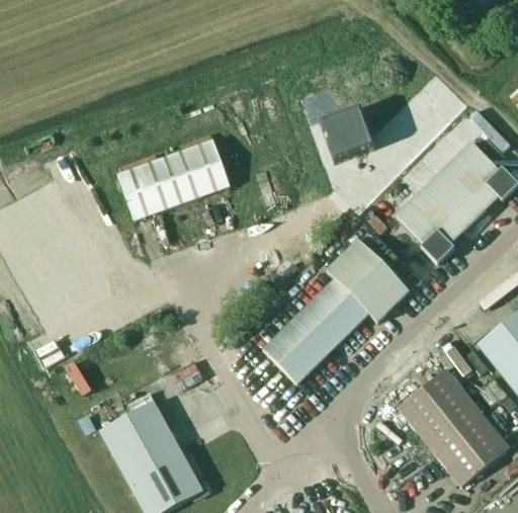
[(353,100),(312,115),(327,158),(368,143),(353,100)]
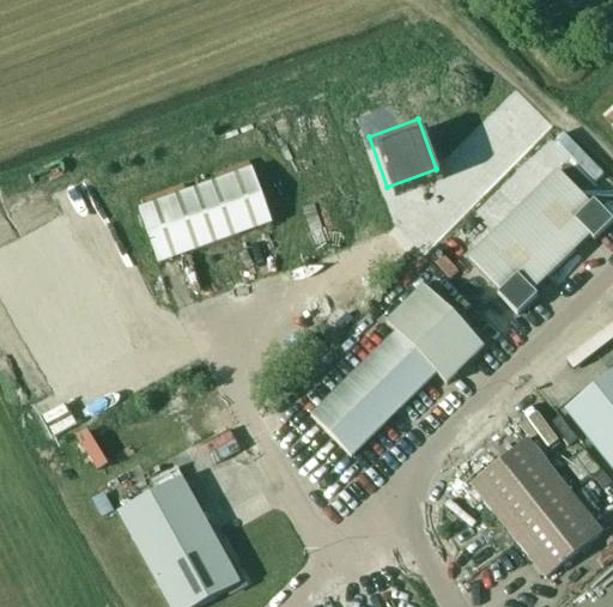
[(252,164),(139,205),(158,260),(272,219),(252,164)]
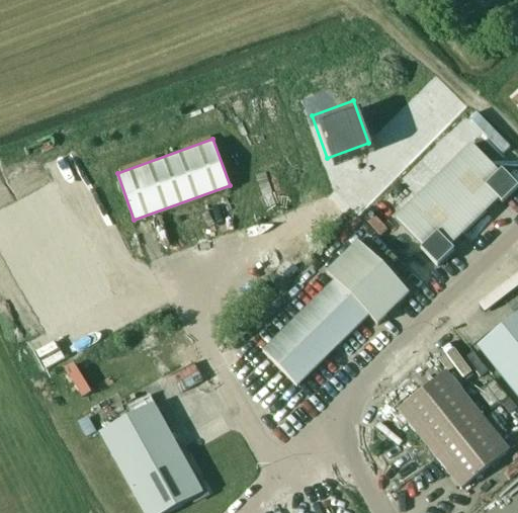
[(452,246),(450,243),(499,195),(502,198),(517,182),(500,165),(497,168),(469,141),(396,214),(423,241),(420,244),(437,262),(452,246)]
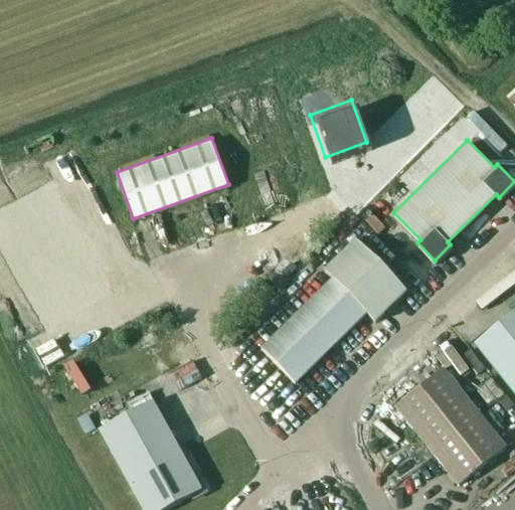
[(64,175),(0,208),(0,209),(55,316),(121,282),(64,175)]
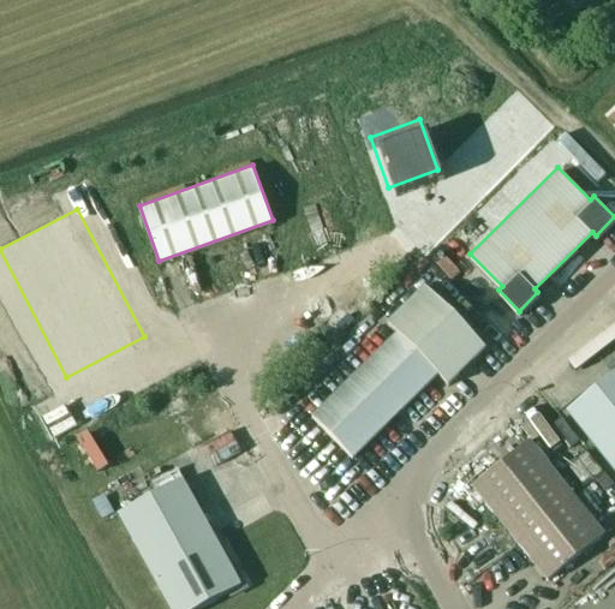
[(424,282),(387,320),(396,330),(311,415),(352,455),(436,371),(447,382),(485,345),(424,282)]
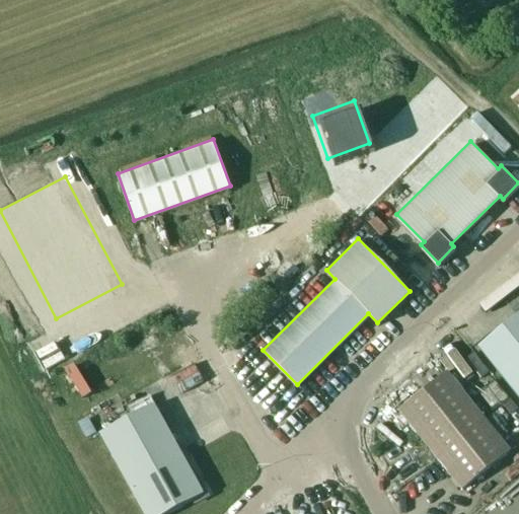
[(518,310),(477,344),(518,394),(518,310)]
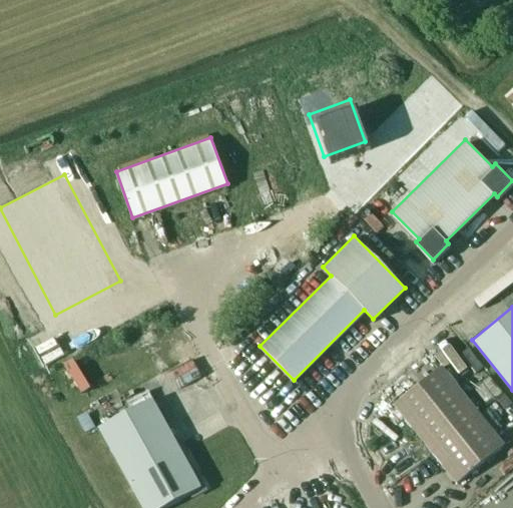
[(394,403),(457,481),(504,443),(441,365),(394,403)]
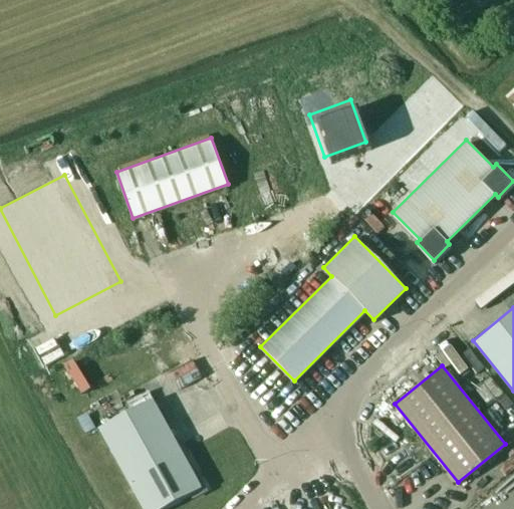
[(98,427),(144,508),(160,508),(201,486),(152,397),(98,427)]
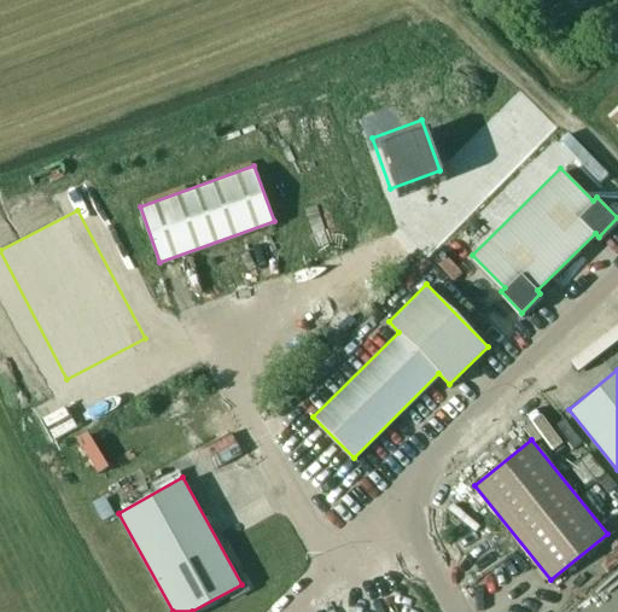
[(94,493),(104,510),(116,502),(106,485),(94,493)]
